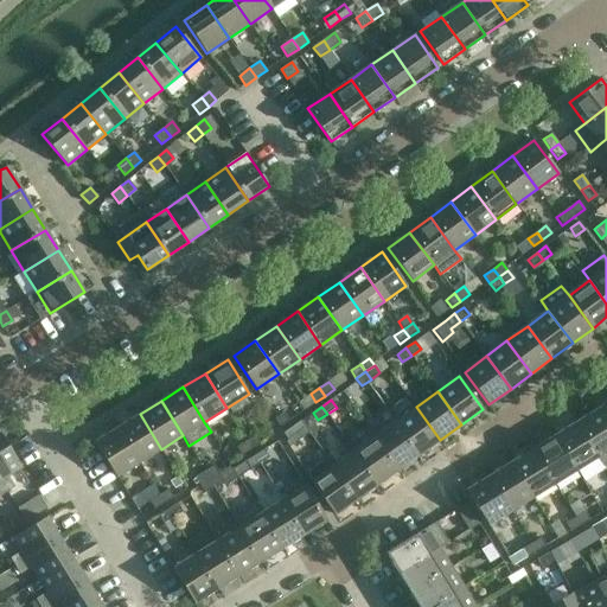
[(419,454),(440,440),(416,407),(396,421),(419,454)]
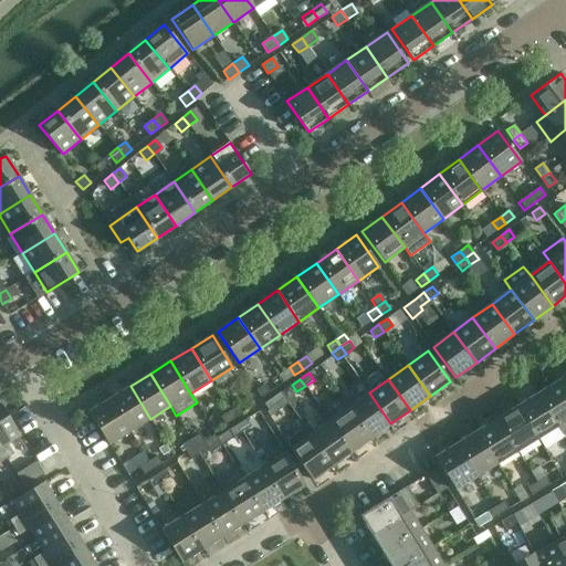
[(565,392),(558,380),(537,394),(558,426),(564,436),(565,433),(565,392)]
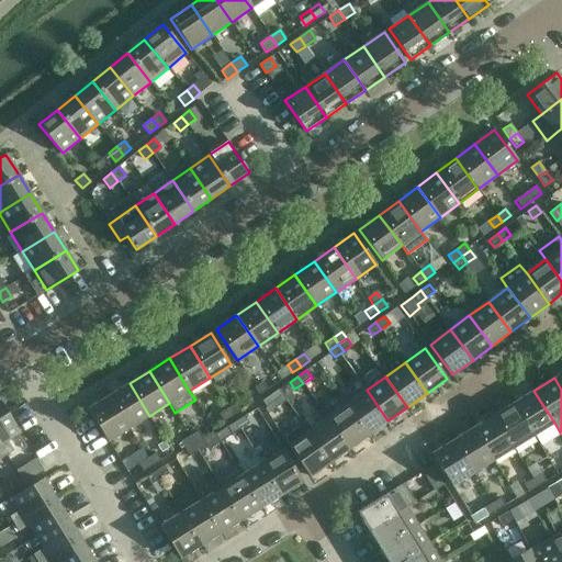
[(268,389),(262,382),(254,388),(259,395),(268,389)]
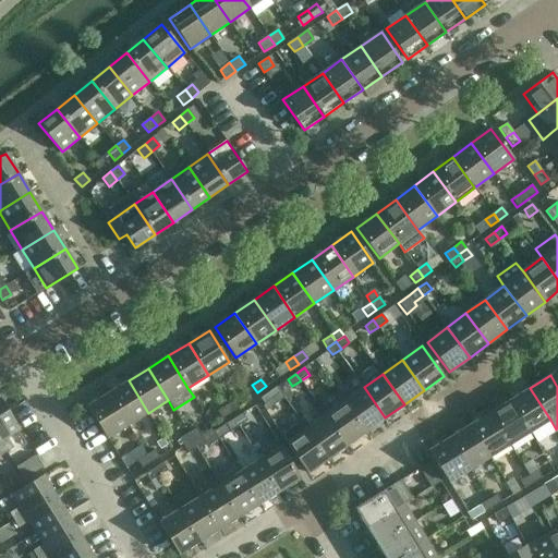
[(128,425),(148,413),(129,380),(108,393),(128,425)]
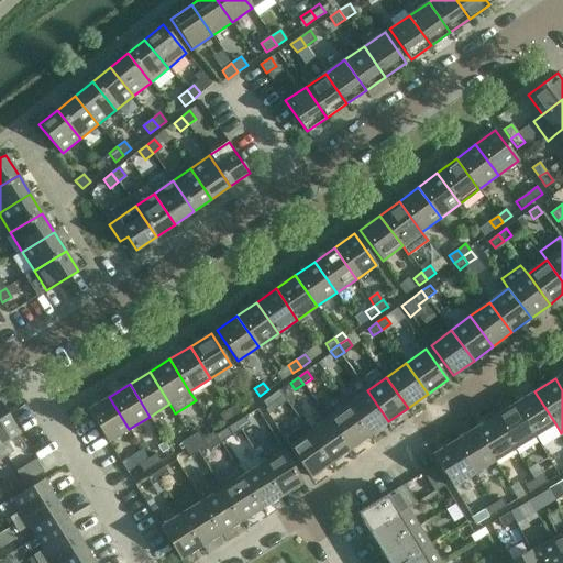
[(278,390),(263,401),(267,408),(265,410),(268,415),(286,401),(278,390)]
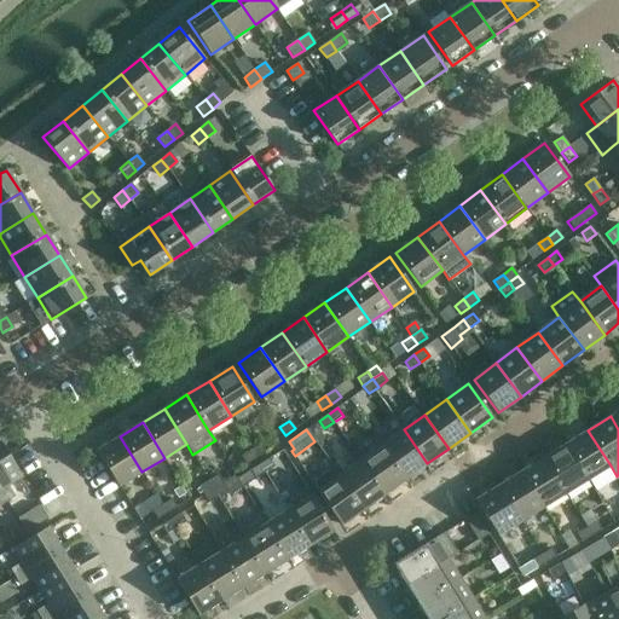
[(406,479),(427,463),(404,429),(382,445),(406,479)]
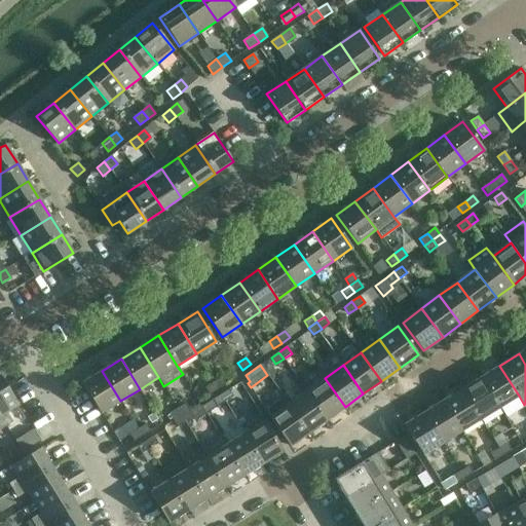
[(499,366),(481,377),(499,407),(519,396),(499,366)]
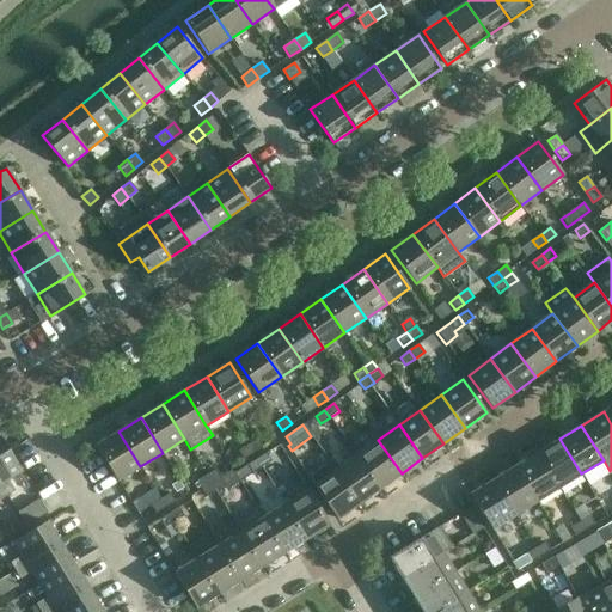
[(140,466),(118,432),(96,446),(117,481),(140,466)]
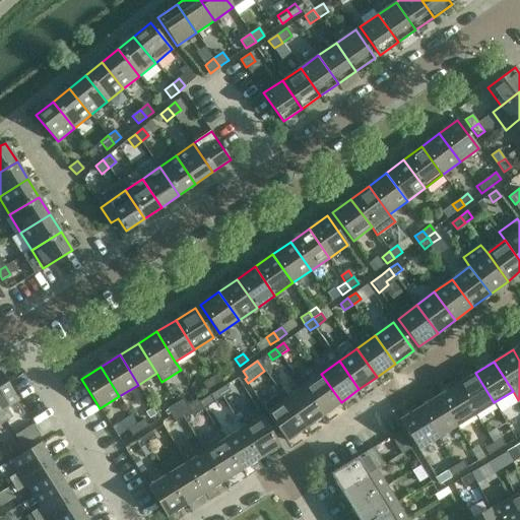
[(0,372),(0,411),(5,420),(12,416),(7,408),(18,400),(1,372),(0,372)]
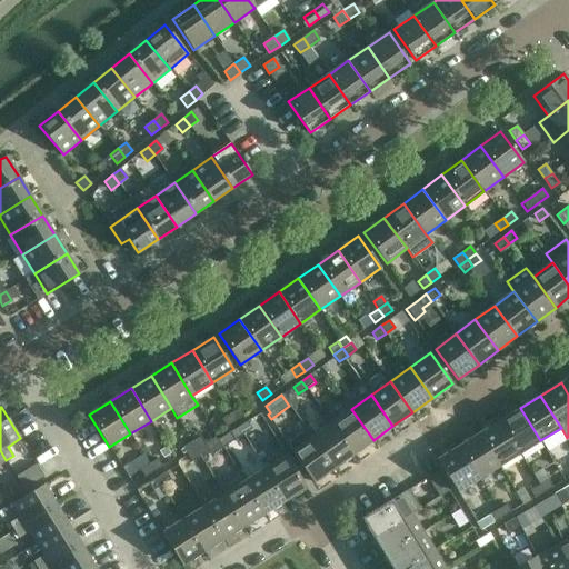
[(231,413),(236,421),(245,416),(239,408),(231,413)]
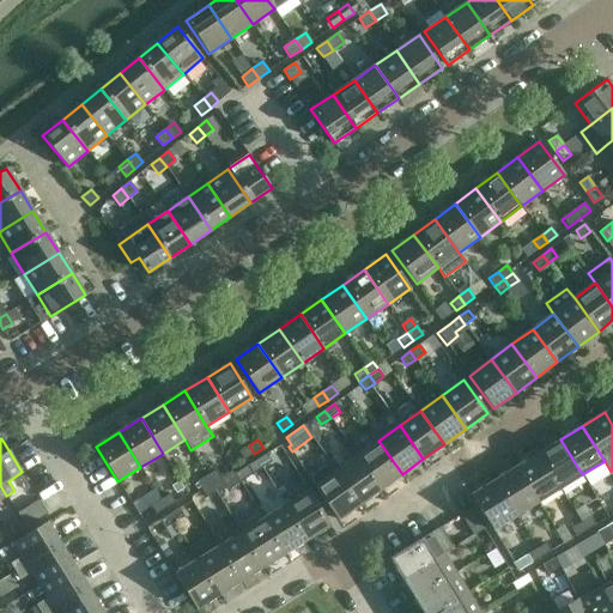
[(560,439),(539,453),(560,489),(582,474),(560,439)]
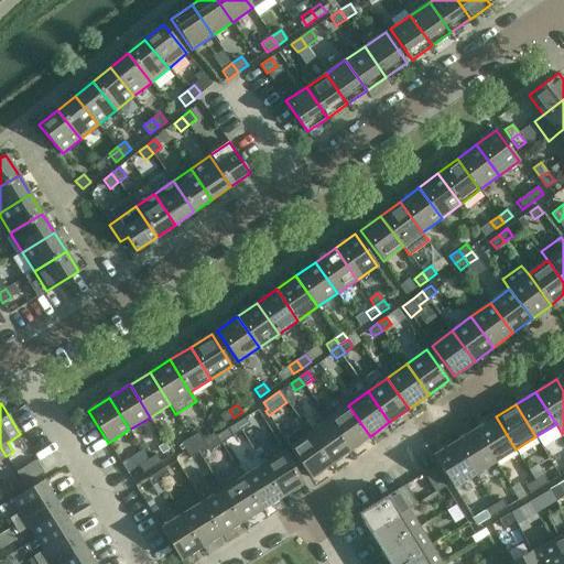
[(350,449),(370,436),(348,405),(328,419),(350,449)]
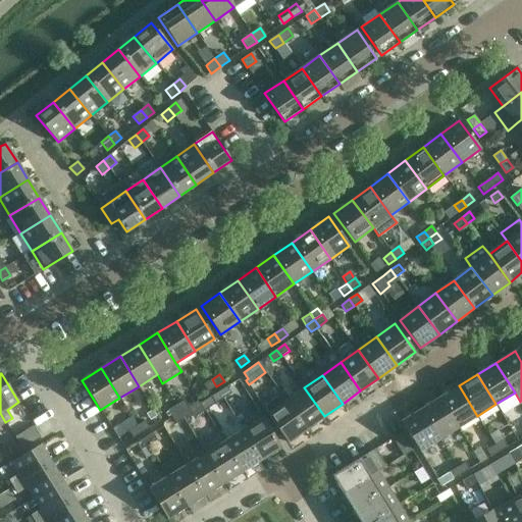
[(216,386),(212,379),(204,384),(208,392),(216,386)]
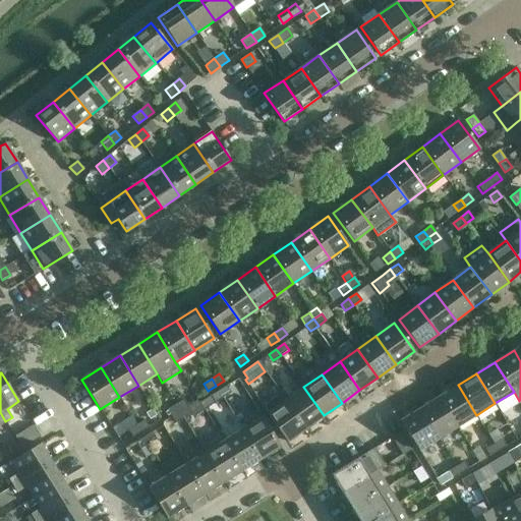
[(458,385),(439,397),(457,426),(476,415),(458,385)]
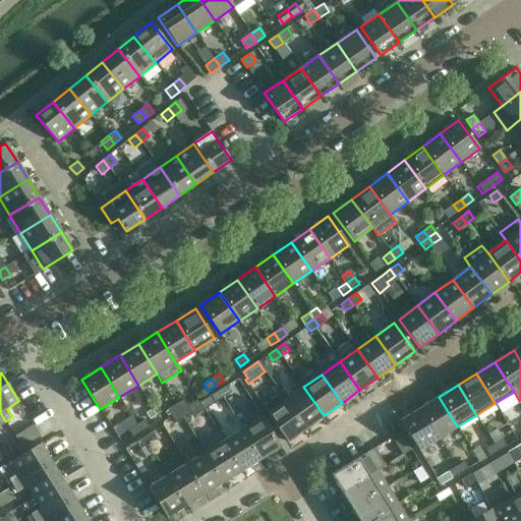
[(219,391),(223,398),(231,393),(227,386),(219,391)]
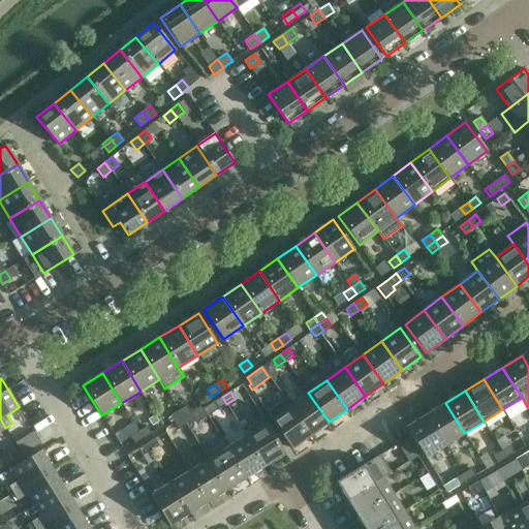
[(311,435),(329,422),(308,393),(290,406),(311,435)]
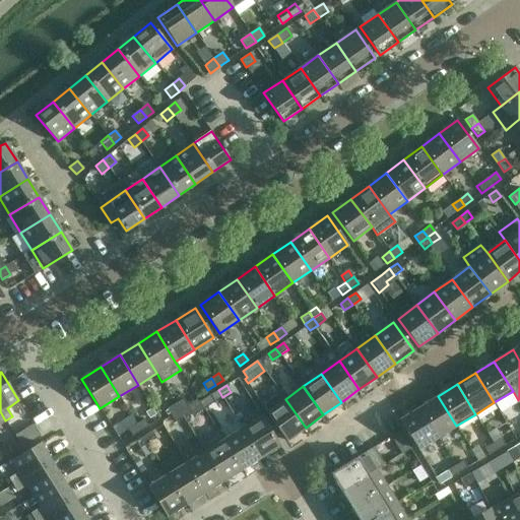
[(222,397),(218,390),(210,395),(214,402),(222,397)]
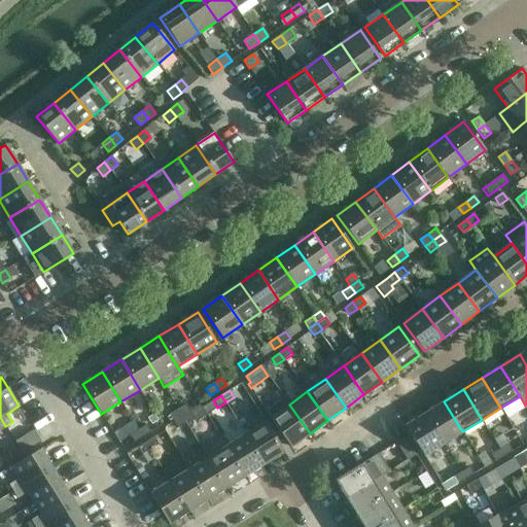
[(234,397),(226,402),(233,414),(241,409),(234,397)]
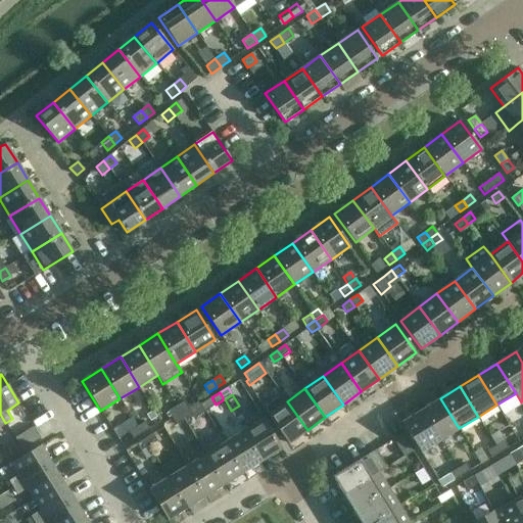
[(307,430),(287,401),(282,395),(264,409),(268,415),(288,443),(307,430)]
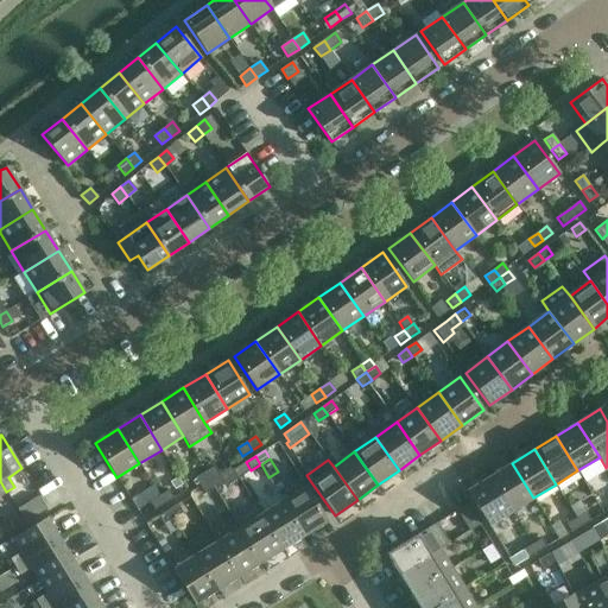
[(512,463),(491,476),(512,511),(533,498),(512,463)]
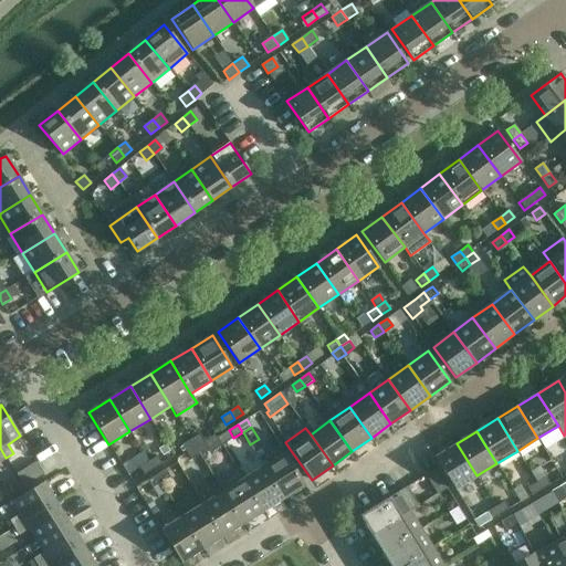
[(191,439),(196,447),(205,441),(200,435),(191,439)]
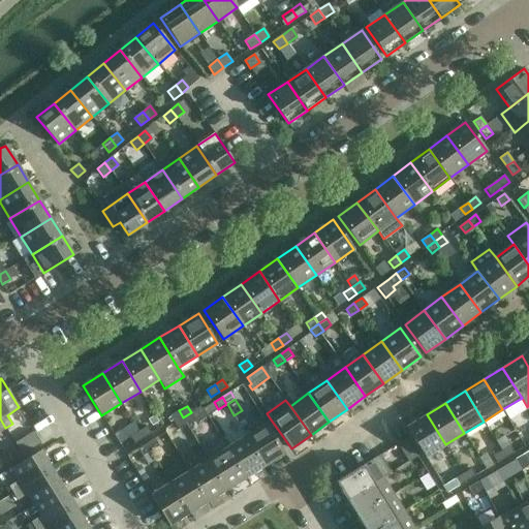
[(183,417),(187,425),(194,419),(196,423),(208,416),(203,409),(199,407),(191,412),(183,417)]
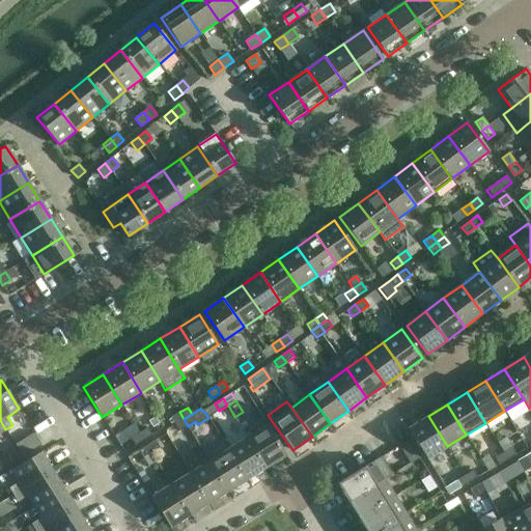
[(184,419),(179,412),(170,417),(175,424),(184,419)]
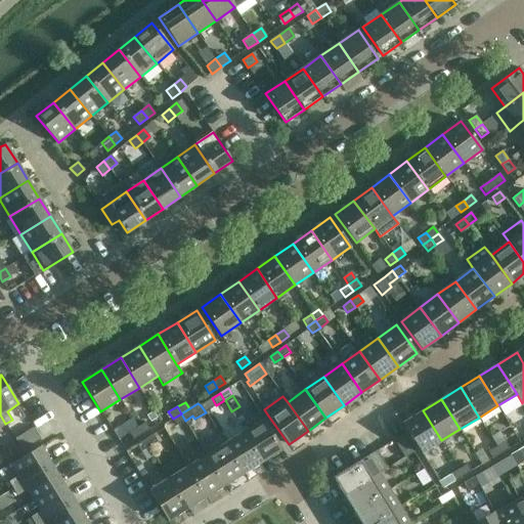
[(441,440),(423,410),(403,423),(422,452),(441,440)]
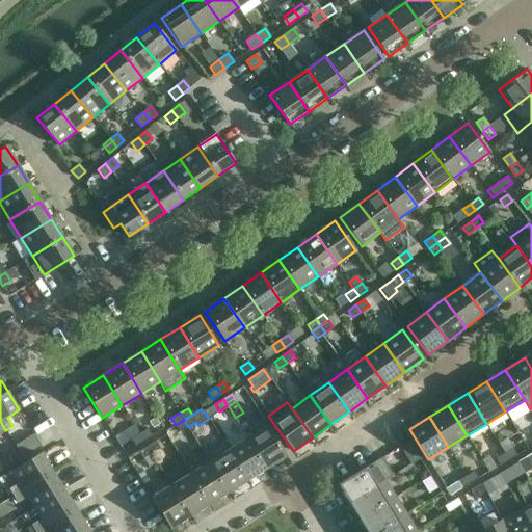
[(184,420),(176,425),(180,432),(188,427),(184,420)]
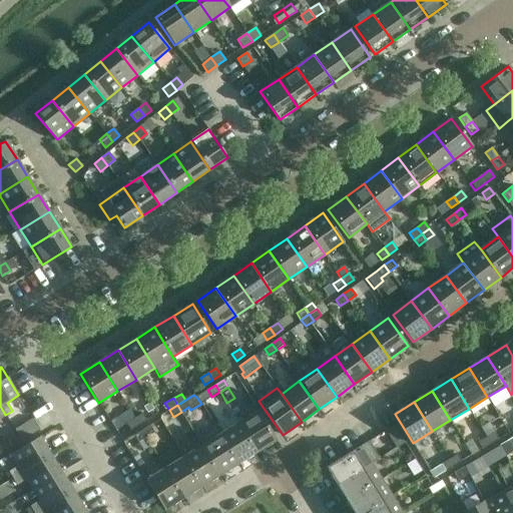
[(238,422),(257,452),(276,440),(258,410),(238,422)]
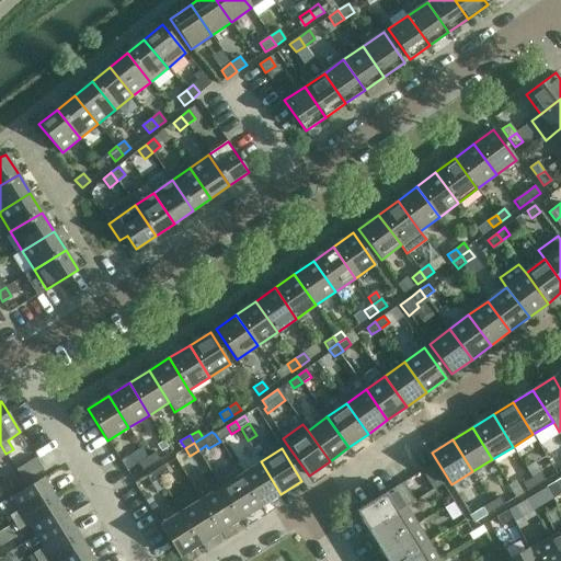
[(147,458),(152,465),(160,459),(156,453),(147,458)]
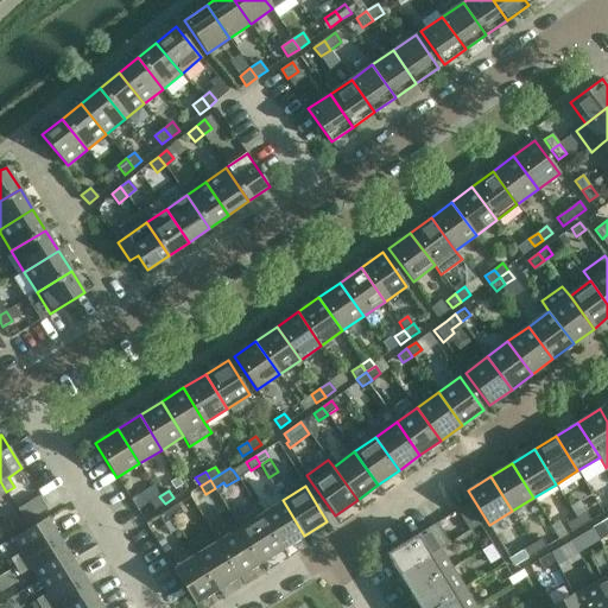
[(165,504),(159,496),(150,502),(154,510),(165,504)]
